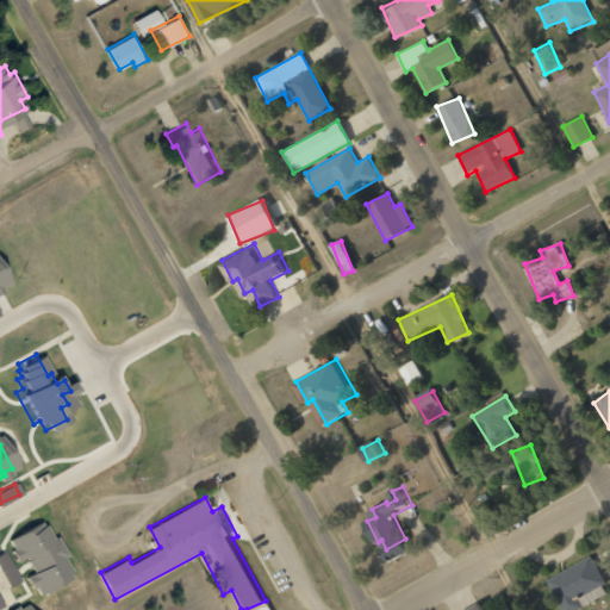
[(2,537),(7,546),(4,549),(10,560),(18,555),(26,570),(17,574),(27,596),(68,576),(60,558),(63,555),(53,534),(48,536),(41,524),(37,526),(33,521),(2,537)]
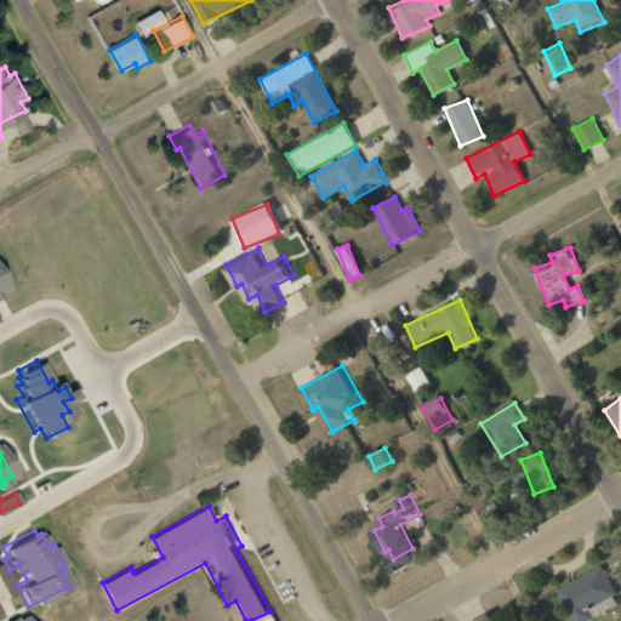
[(571,620),(588,620),(593,619),(587,609),(616,593),(602,565),(556,591),(571,620)]
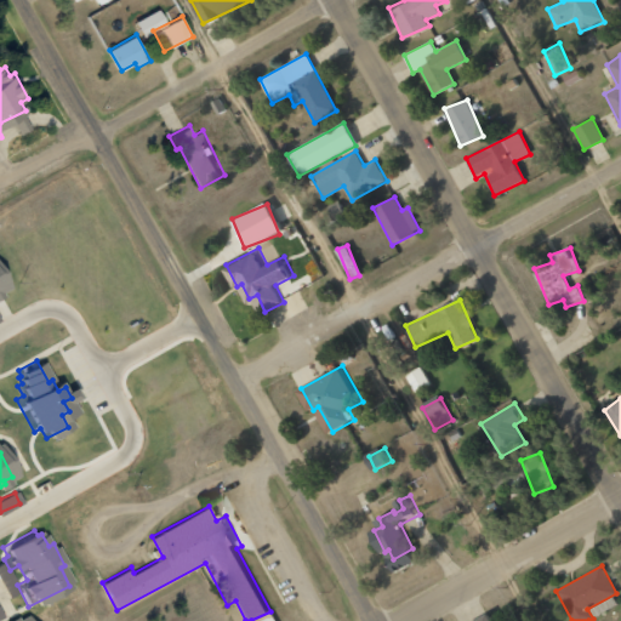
[(17,592),(12,581),(1,586),(5,597),(17,592)]
